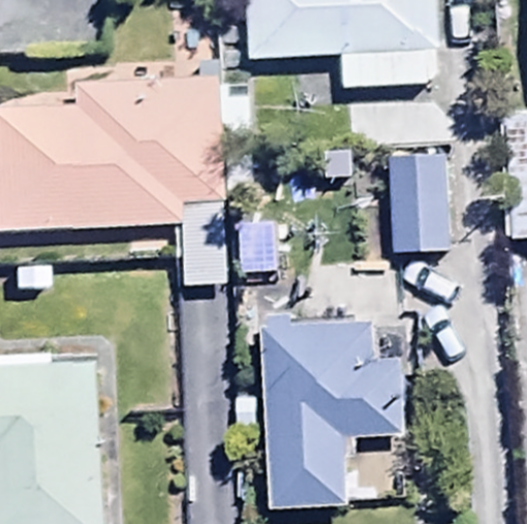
[(435,43),(433,0),(245,0),(248,62),(343,58),(343,82),(430,79),(428,44),(435,43)]
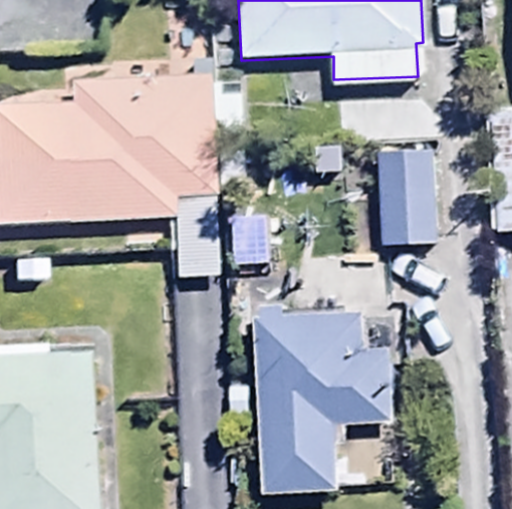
[(0,223),(177,218),(179,278),(219,276),(216,195),(239,194),(238,153),(217,154),(216,134),(240,134),(238,76),(212,77),(211,55),(193,55),(194,76),(74,80),(74,102),(0,104),(0,223)]
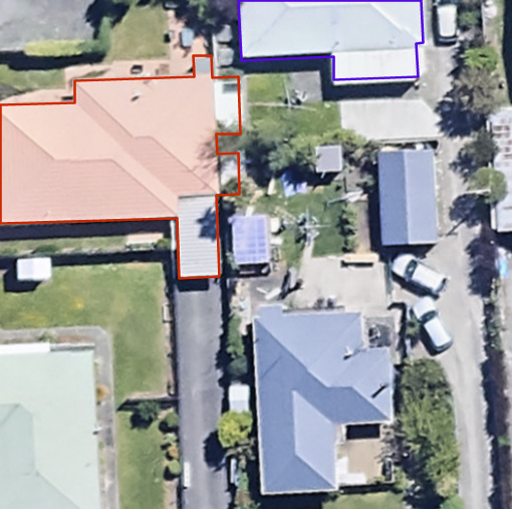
[(511,60),(485,61),(490,193),(511,192),(511,60)]
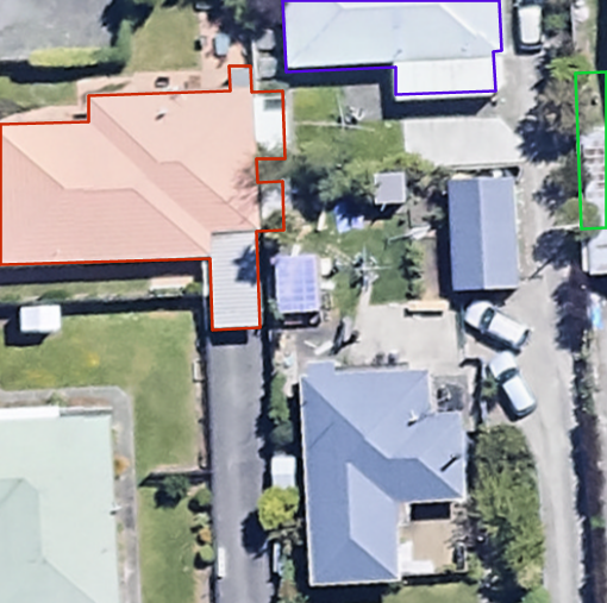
[(511,119),(439,121),(444,244),(515,242),(511,119)]
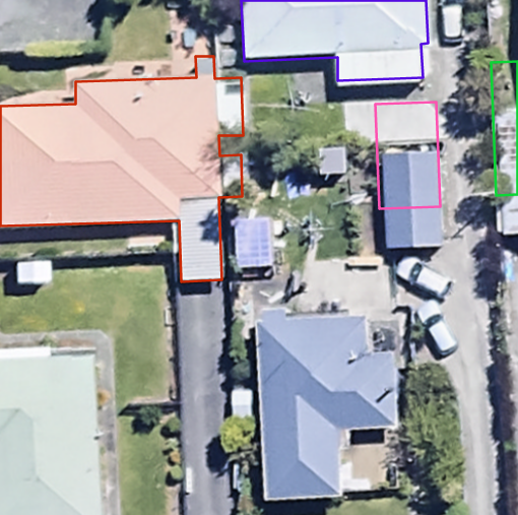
[(264,321),(258,321),(263,498),(341,496),(339,429),(398,427),(396,349),(371,349),(370,317),(289,319),(289,308),(264,309),(264,321)]
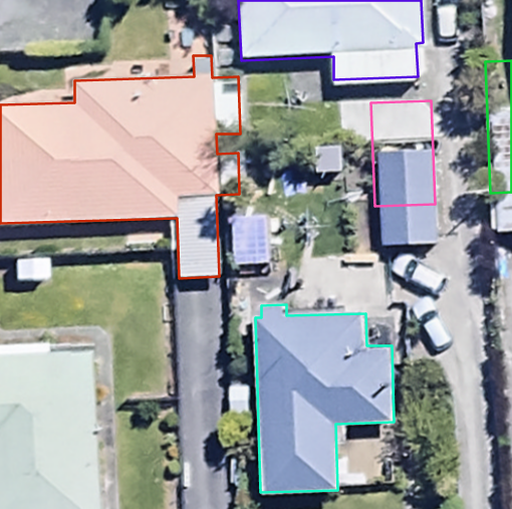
[(0,508),(98,508),(93,353),(40,355),(39,344),(0,344),(0,508)]
